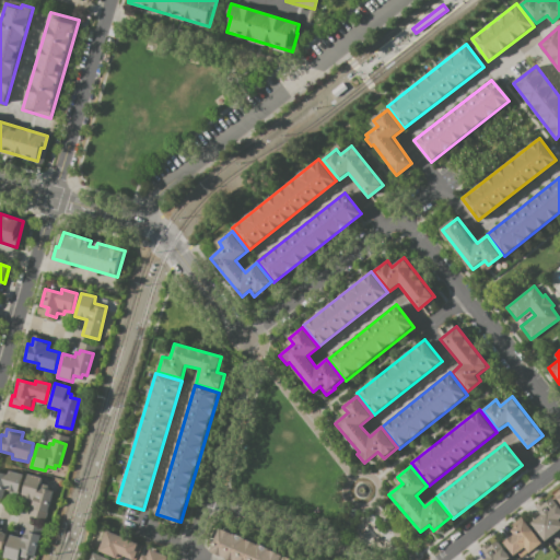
[(0,498),(3,499),(6,490),(19,493),(23,475),(9,470),(8,474),(0,471),(0,498)]
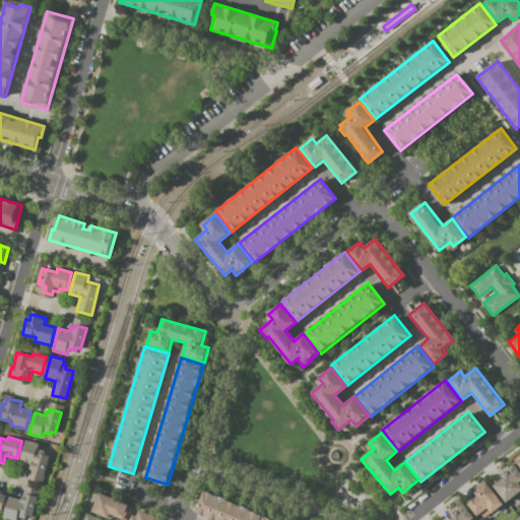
[(25,440),(40,444),(38,449),(41,450),(41,453),(50,455),(43,482),(26,478),(29,465),(20,462),(25,440)]
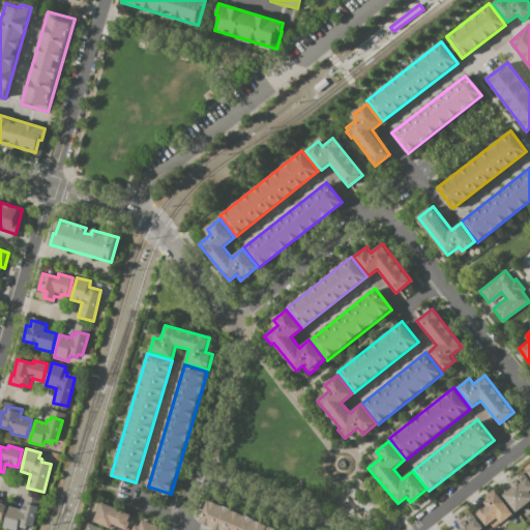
[(502,496),(514,512),(529,500),(529,493),(529,492),(529,491),(529,481),(522,471),(505,483),(510,490),(502,496)]
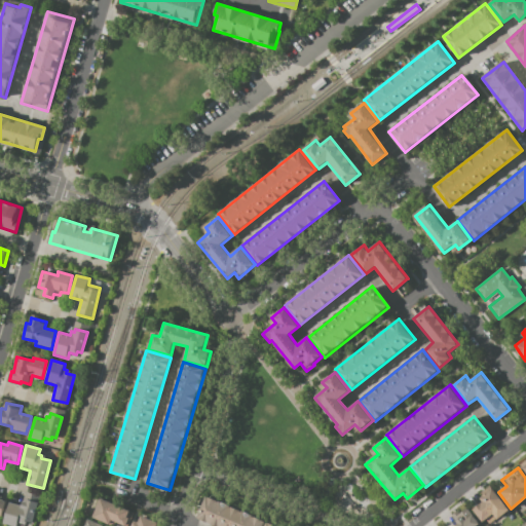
[(473,510),(482,522),(484,521),(488,525),(509,510),(492,489),(480,498),(481,500),(473,506),(475,509),(473,510)]
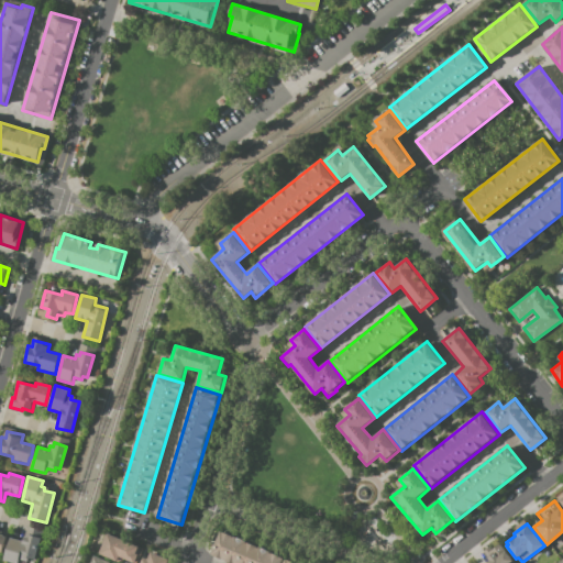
[(222,531),(247,542),(260,548),(260,547),(273,552),(272,553),(285,558),(282,562),(231,562),(212,555),(222,531)]
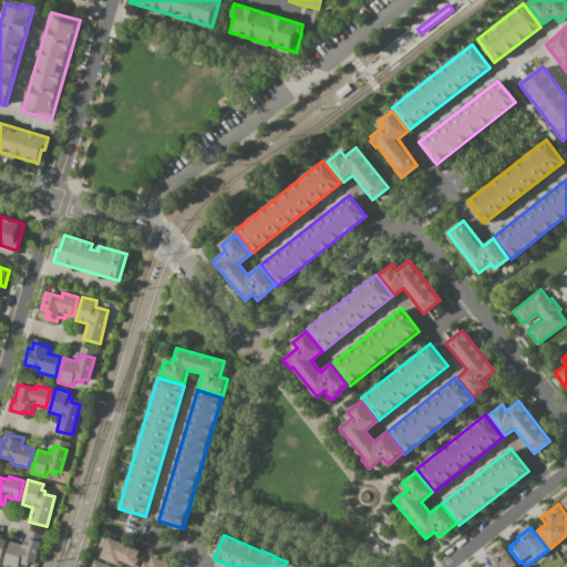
[(11,542),(3,565),(10,566),(18,566),(20,564),(28,566),(29,563),(34,564),(41,542),(26,537),(22,545),(11,542)]
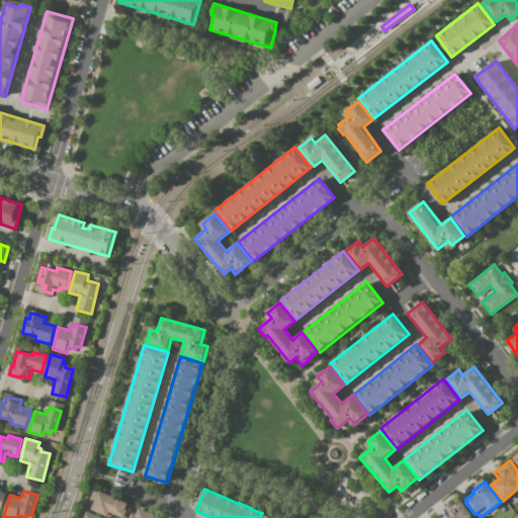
[(99,492),(131,504),(125,517),(108,512),(106,515),(92,510),(99,492)]
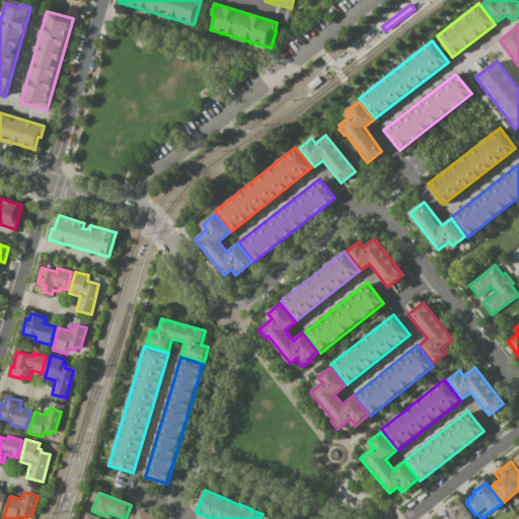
[(448,518),(471,518),(473,518),(461,501),(454,506),(452,503),(445,508),(451,517),(448,518)]
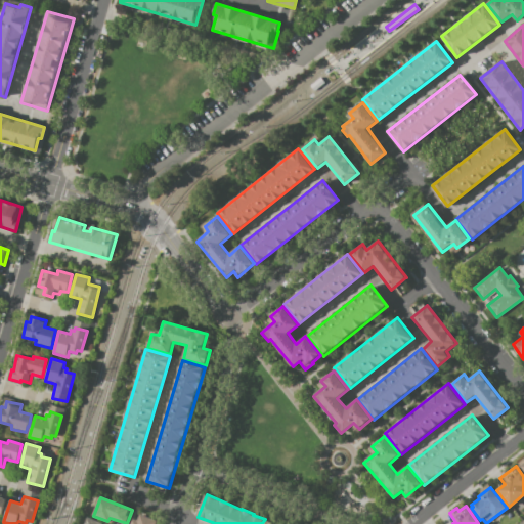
[(130,523),(133,519),(137,521),(140,515),(160,522),(159,523),(130,523)]
